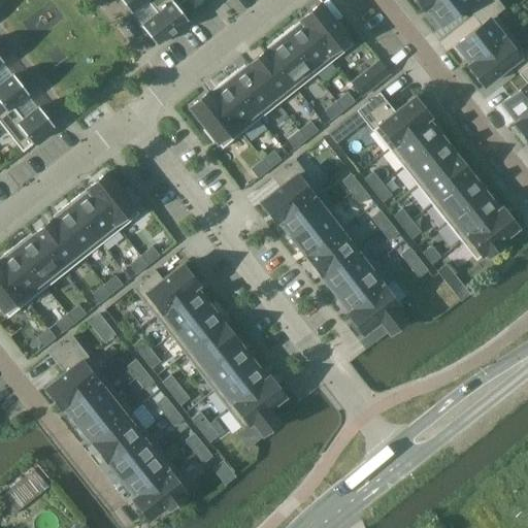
[(120,0),(129,11),(143,0),(120,0)]
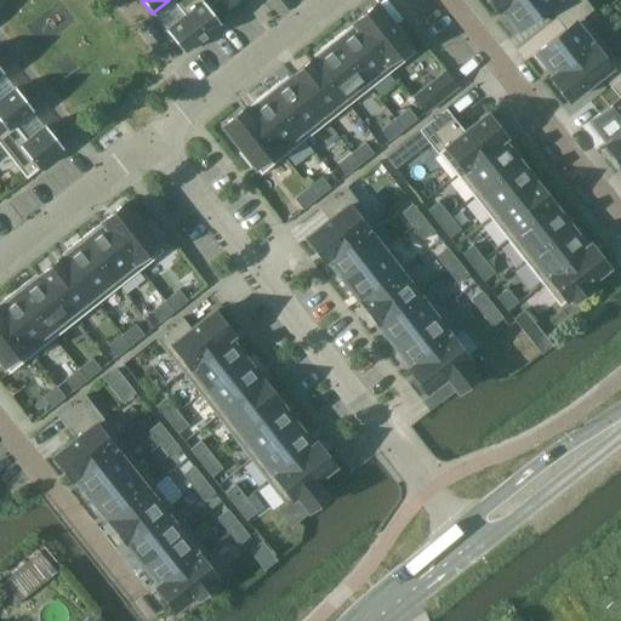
[(220,23),(200,0),(169,0),(152,13),(153,15),(170,0),(171,0),(184,15),(165,30),(183,52),(220,23)]
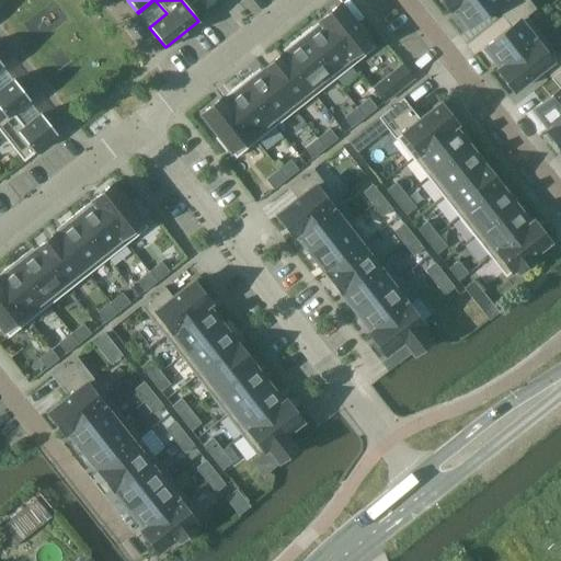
[(442,0),(449,10),(460,0),(442,0)]
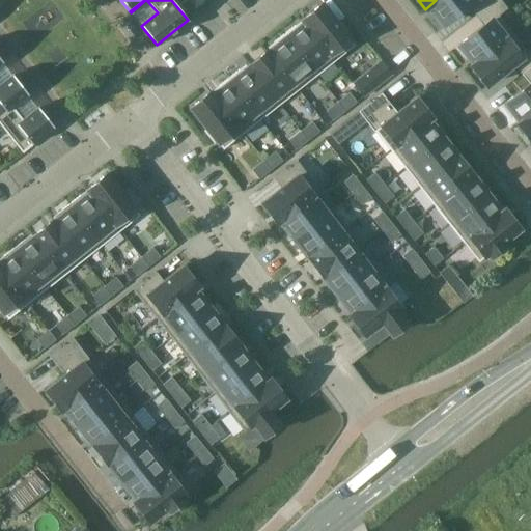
[(436,0),(425,9),(426,9),(429,7),(435,14),(431,16),(440,26),(442,24),(444,26),(468,6),(476,17),(496,0),(436,0)]
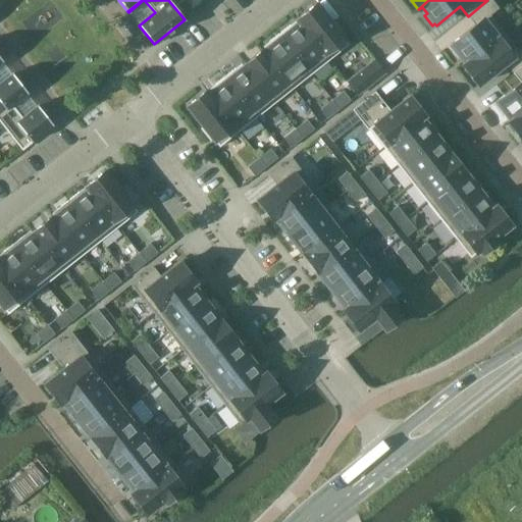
[(498,8),(490,0),(487,0),(468,16),(475,25),(451,45),(453,46),(451,48),(458,58),(461,56),(466,63),(498,38),(483,20),(498,8)]
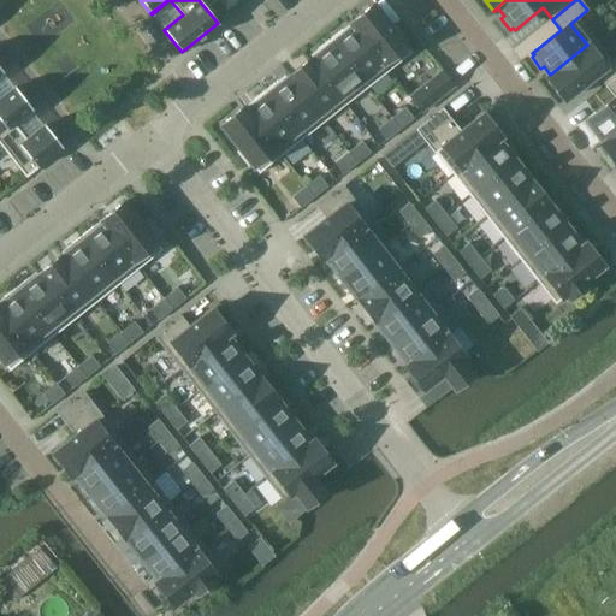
[(351,27),(388,71),(410,53),(402,42),(406,40),(396,27),(392,29),(373,5),(350,23),(353,27),(351,27)]
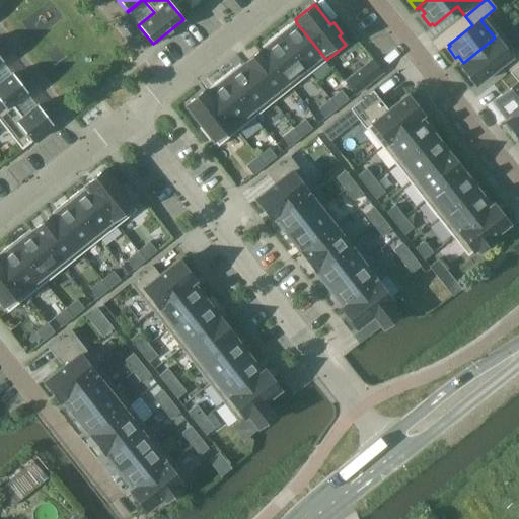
[(309,74),(326,60),(296,22),(290,27),(289,24),(278,33),(309,74)]
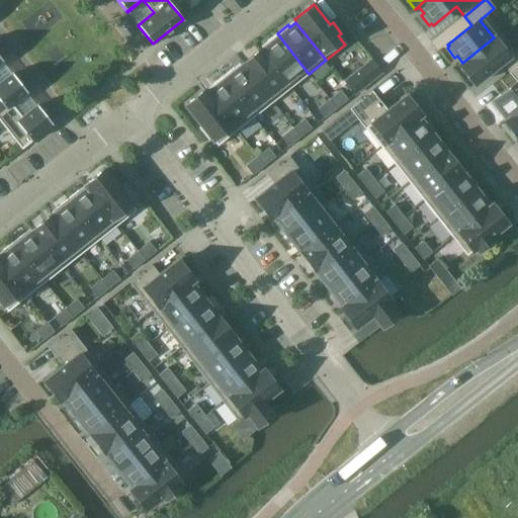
[(290,88),(309,74),(277,33),(266,41),(268,45),(260,51),(290,88)]
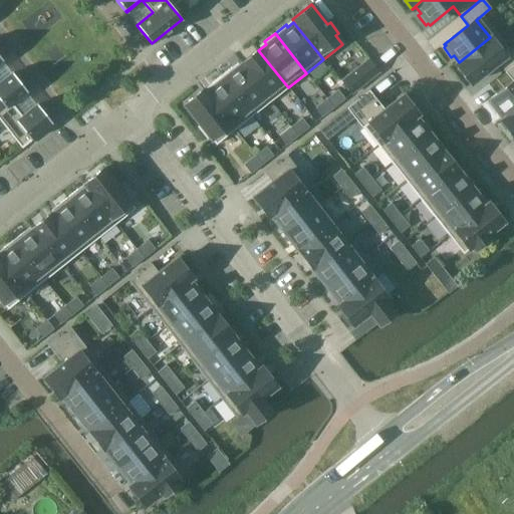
[(513,48),(505,55),(490,37),(459,62),(456,64),(471,83),(497,62),(505,71),(513,63),(513,48)]
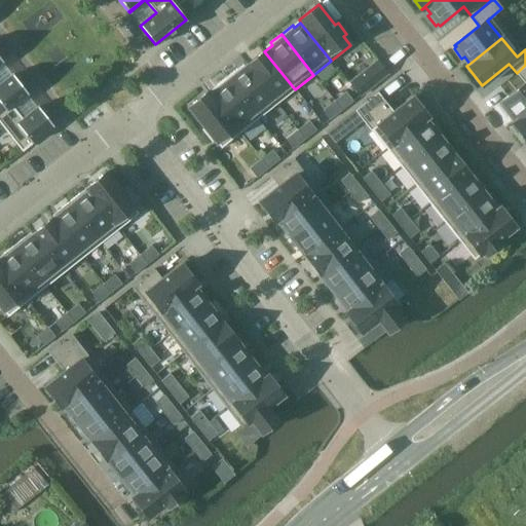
[(276,104),(295,89),(264,51),(247,65),(276,104)]
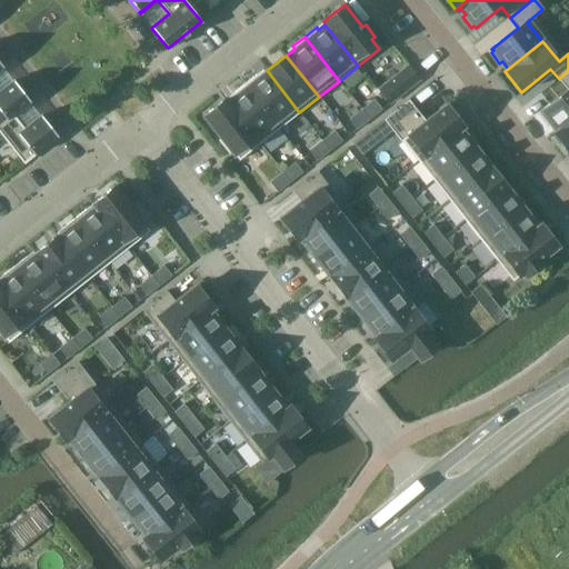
[(13,80),(12,81),(0,90),(0,67),(2,66),(1,65),(0,66),(0,122),(29,100),(13,80)]
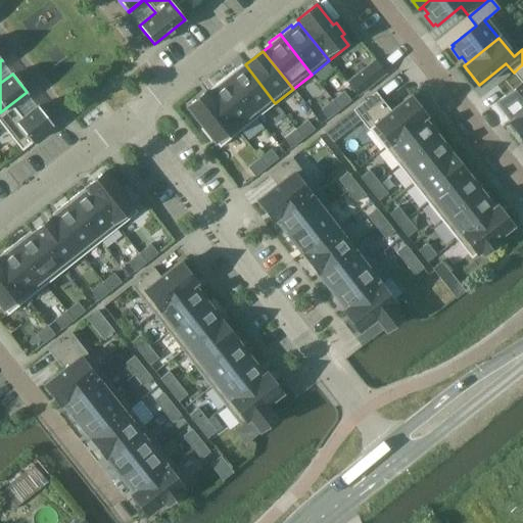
[(375,60),(347,82),(358,95),(385,74),(375,60)]
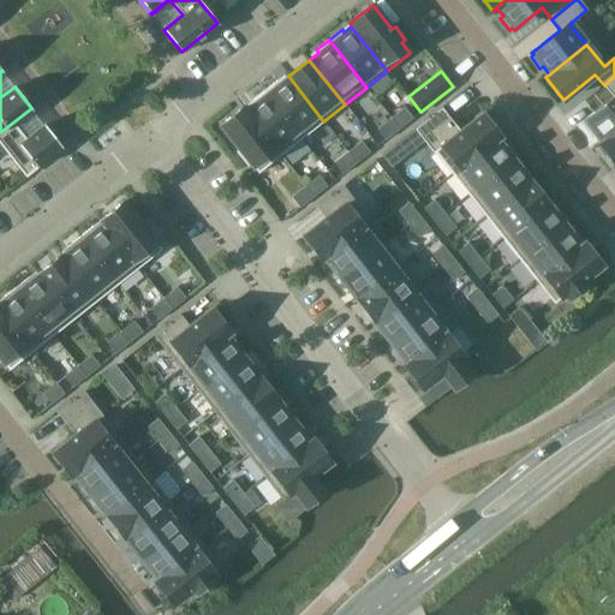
[(302,138),(323,121),(288,76),(280,83),(278,81),(264,90),(302,138)]
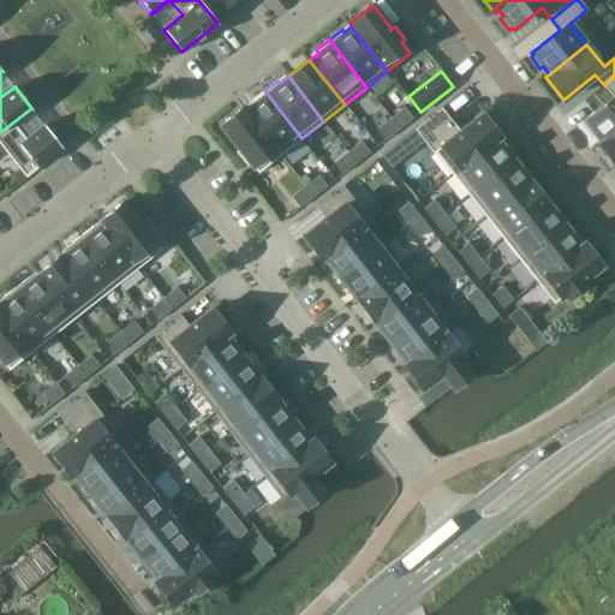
[(614,130),(614,76),(604,85),(611,95),(613,97),(590,115),(585,119),(586,121),(584,124),(592,136),(596,133),(602,141),(614,130)]
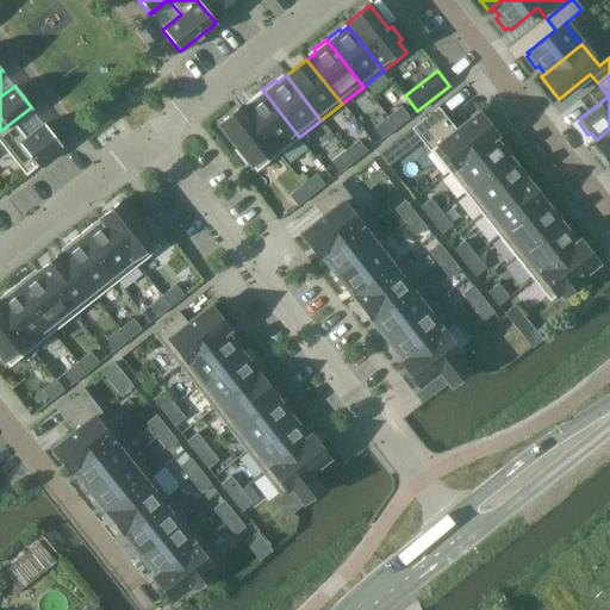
[(244,109),(279,153),(299,137),(262,89),(249,100),(251,103),(244,109)]
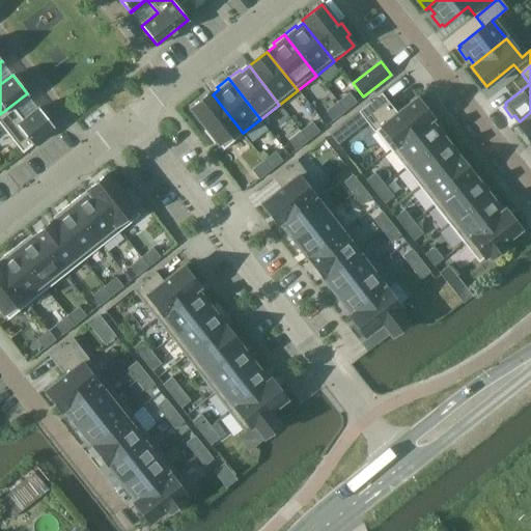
[(213,143),(216,140),(223,149),(243,133),(213,94),(212,94),(210,91),(190,108),(206,129),(204,132),(213,143)]
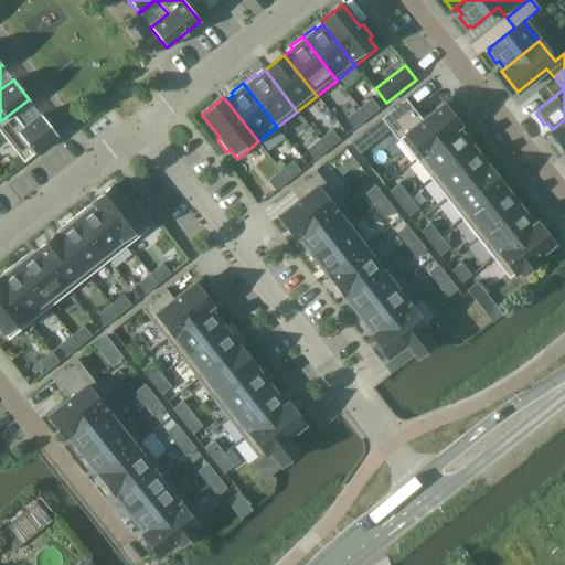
[(0,121),(0,131),(23,161),(56,135),(41,114),(23,128),(12,114),(30,99),(29,99),(0,121)]
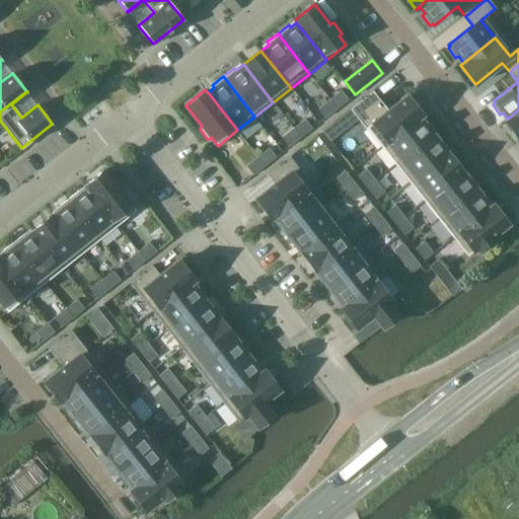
[(329,100),(337,109),(349,100),(342,91),(329,100)]
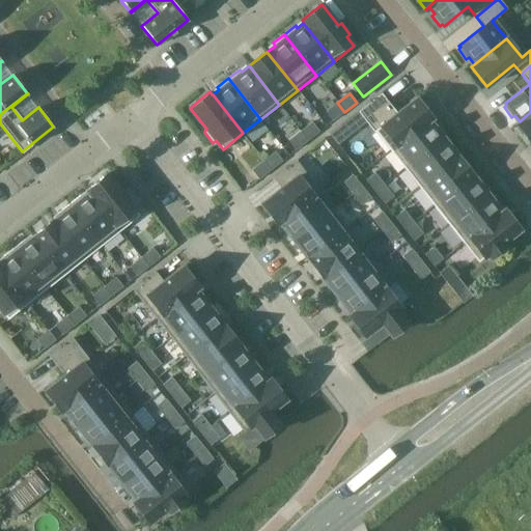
[(375,132),(391,151),(429,120),(428,120),(431,118),(416,98),(396,113),(381,93),(358,111),(374,132),(375,132)]
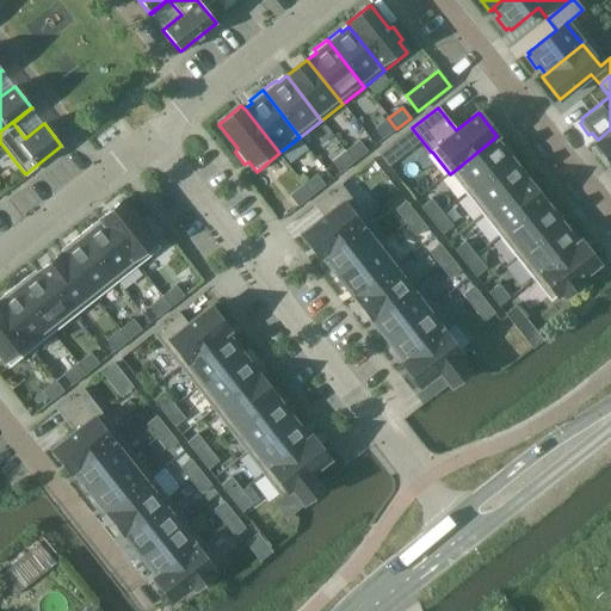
[(388,118),(375,129),(383,140),(396,129),(388,118)]
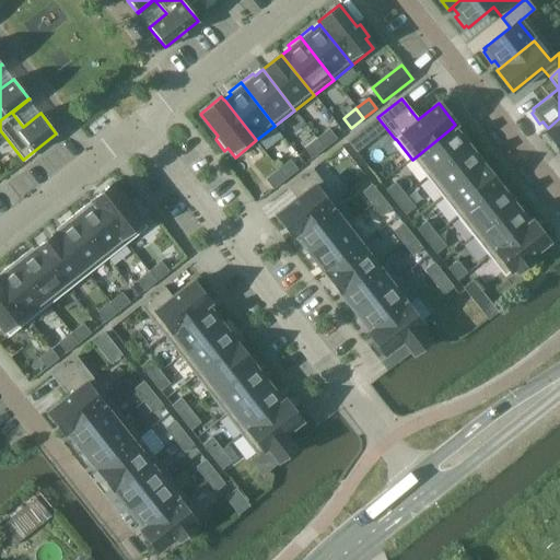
[(559,118),(548,128),(545,131),(559,150),(559,118)]
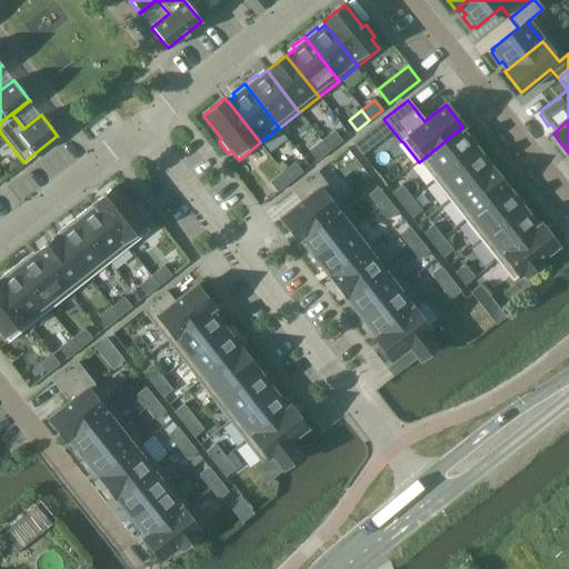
[(419,162),(433,180),(477,146),(468,133),(465,136),(460,129),(419,162)]
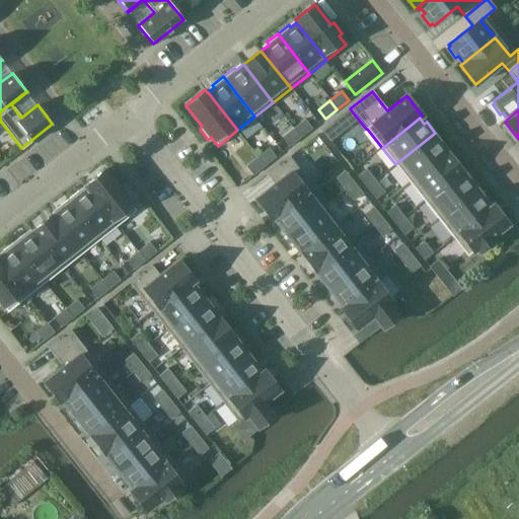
[(293,129),(301,138),(312,129),(305,120),(293,129)]
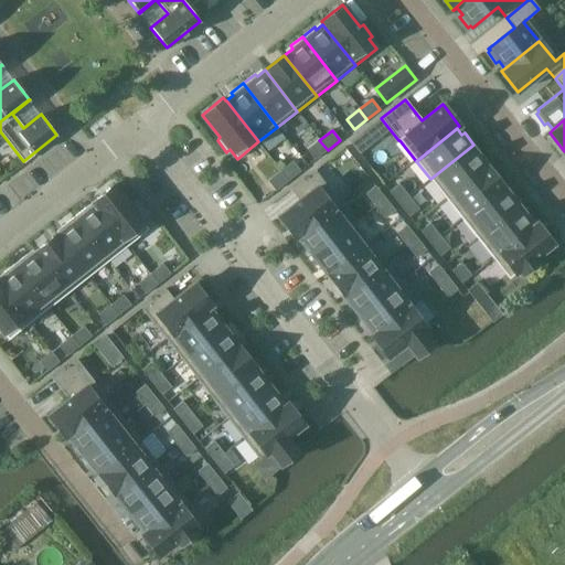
[(319,140),(307,150),(315,160),(328,150),(319,140)]
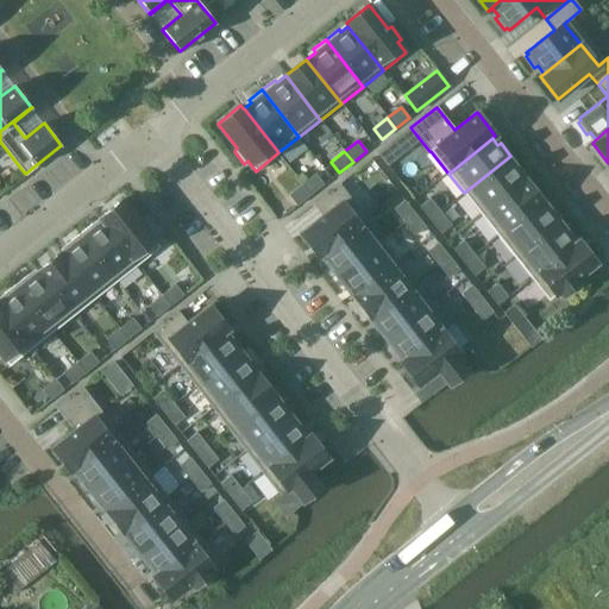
[(510,156),(464,193),(481,214),(525,180),(518,171),(521,169),(510,156)]
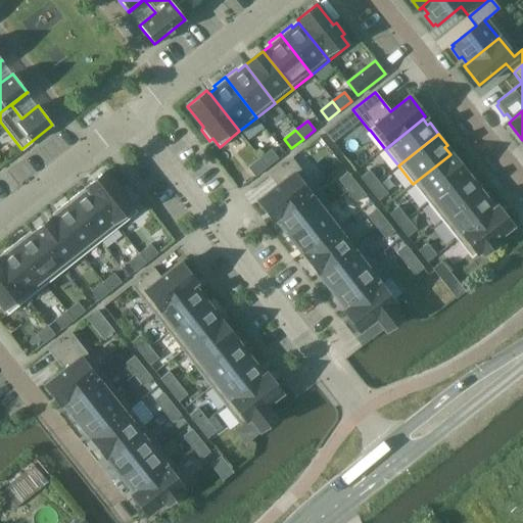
[(259,158),(267,168),(278,158),(271,149),(259,158)]
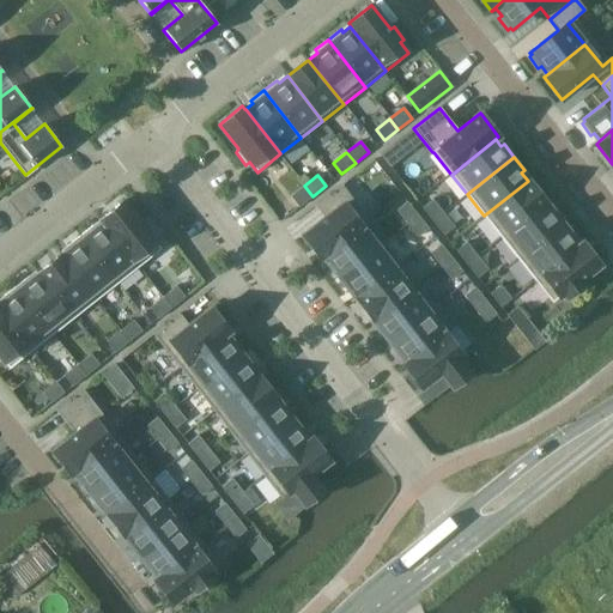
[(528,181),(484,216),(501,237),(545,202),(528,181)]
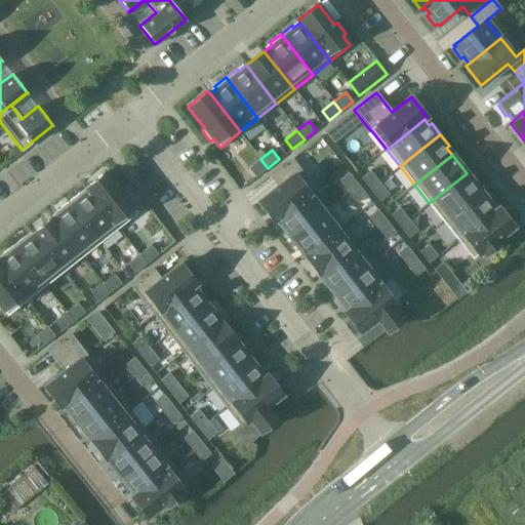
[(268,168),(260,159),(248,168),(255,177),(268,168)]
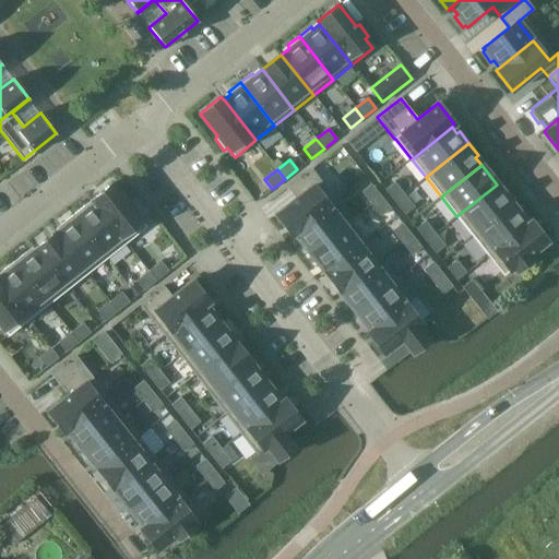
[(290,235),(329,205),(312,186),(320,180),(311,169),(287,188),(295,199),(275,215),(290,235)]
